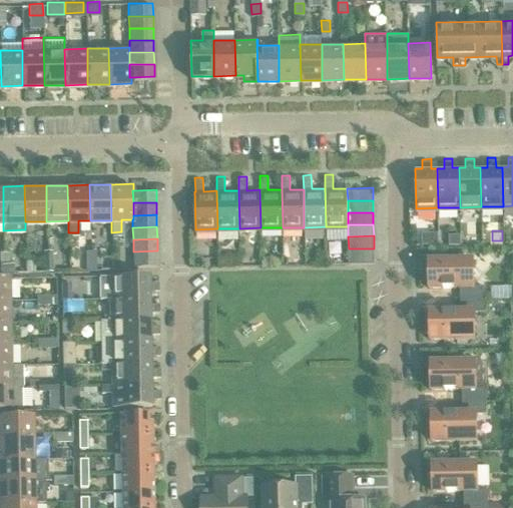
[(95,247),(85,247),(86,258),(95,258),(95,247)]
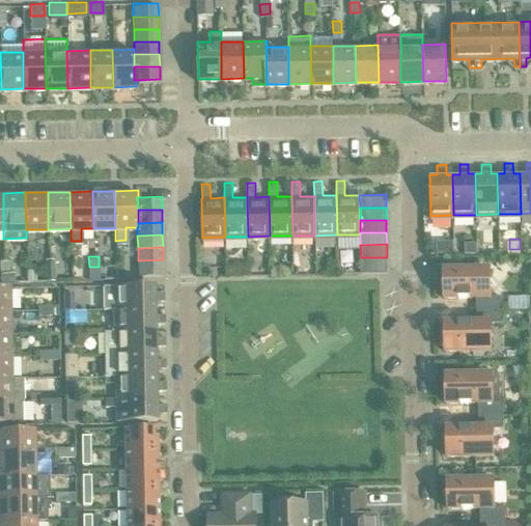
[(8,257),(0,257),(0,268),(9,268),(8,257)]
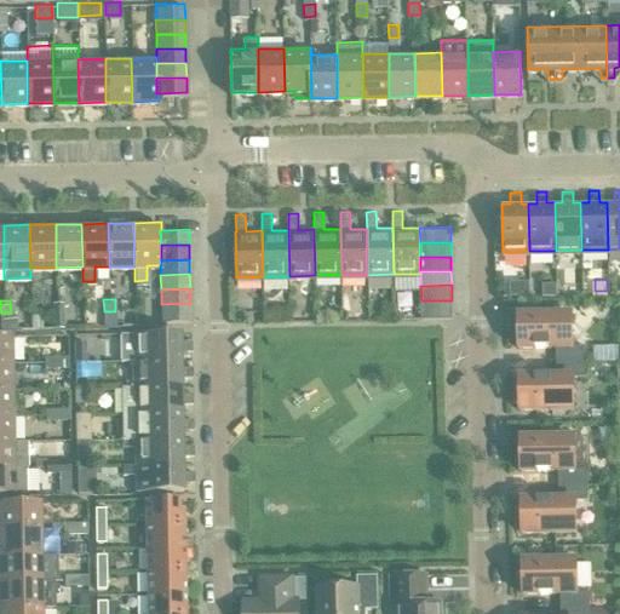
[(63,300),(51,300),(52,313),(63,313),(63,300)]
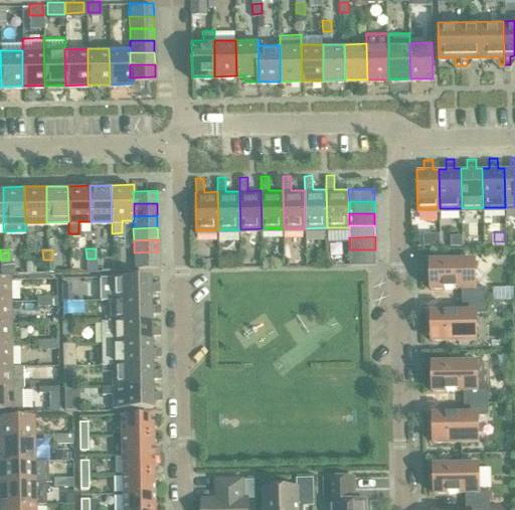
[(375,249),(350,249),(350,263),(375,262),(375,249)]
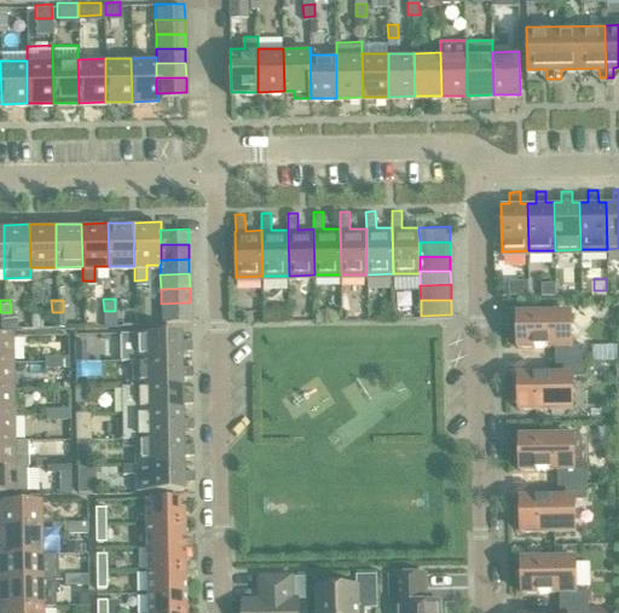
[(190,302),(161,304),(161,319),(190,318),(190,302)]
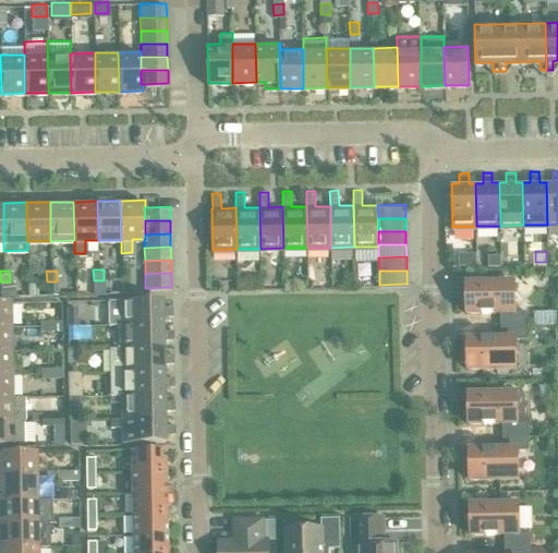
[(514,279),(465,280),(466,311),(500,310),(500,323),(526,323),(525,309),(514,309),(514,279)]
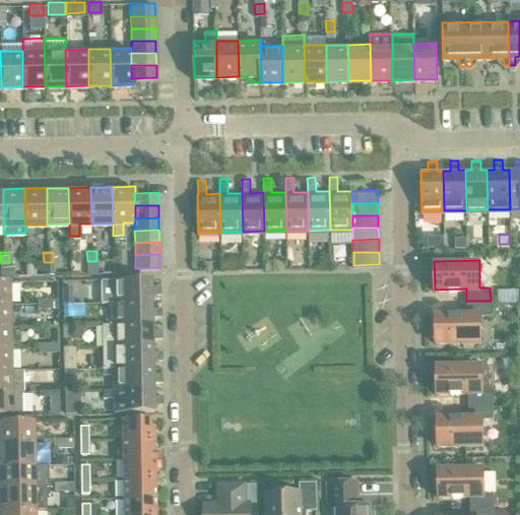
[(96,261),(87,261),(87,271),(96,271),(96,261)]
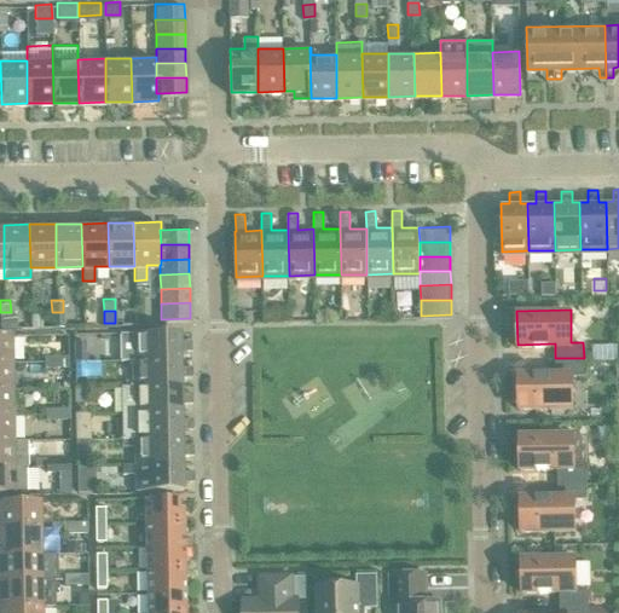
[(11,312),(0,312),(0,324),(16,324),(16,312),(11,312)]
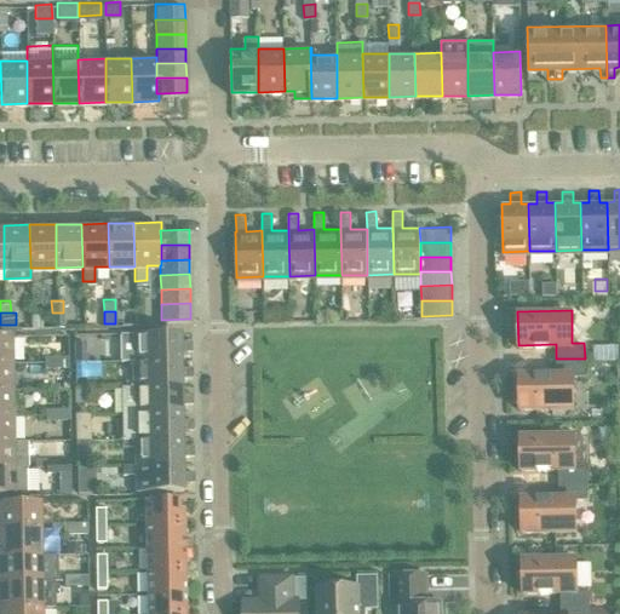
[(63,313),(52,313),(52,325),(63,325),(63,313)]
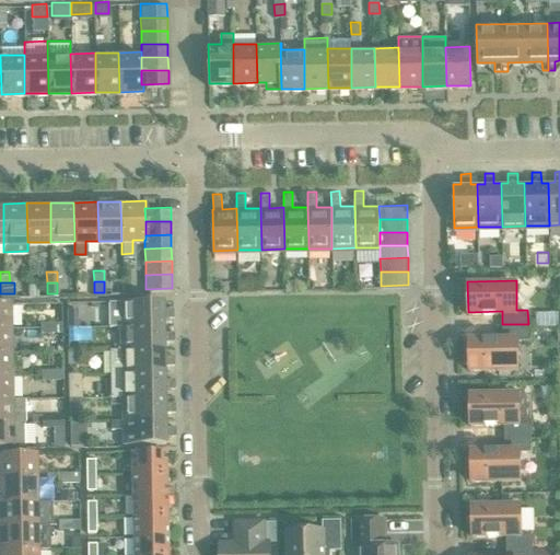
[(118,298),(109,298),(111,323),(119,323),(162,322),(162,315),(173,314),(173,304),(162,305),(162,298),(118,298)]
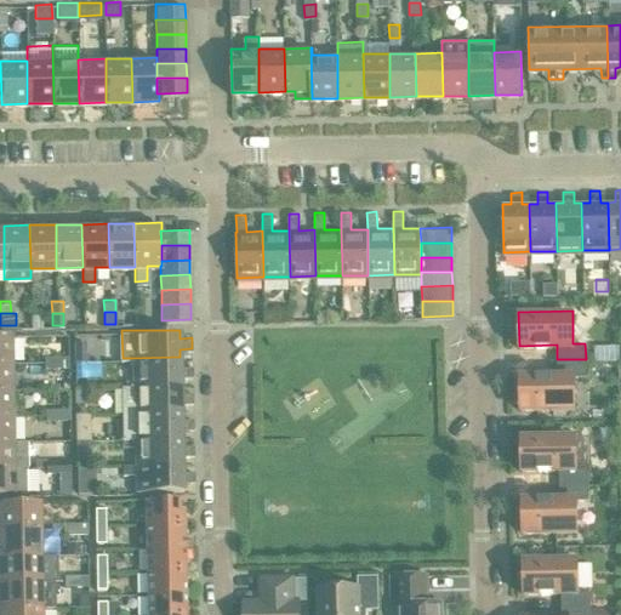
[(11,332),(0,332),(0,359),(11,359),(11,332)]
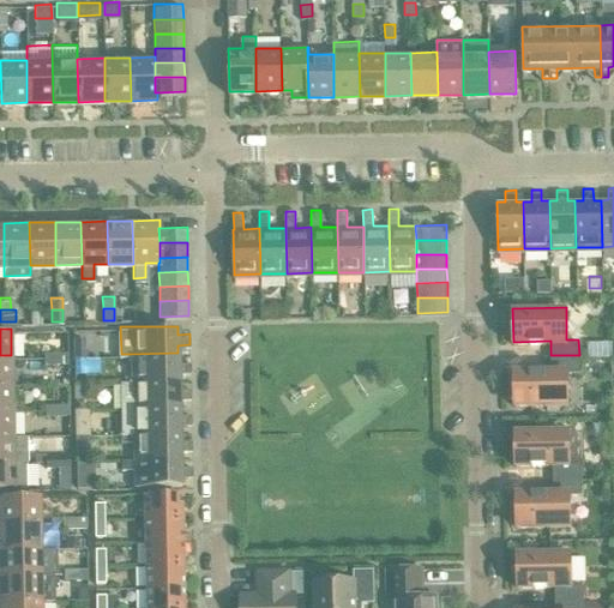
[(84,335),(73,336),(73,354),(84,354),(84,335)]
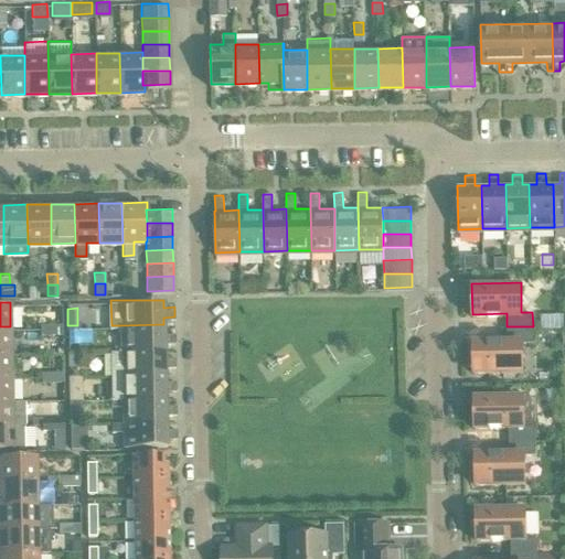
[(51,321),(40,321),(40,331),(51,331),(51,321)]
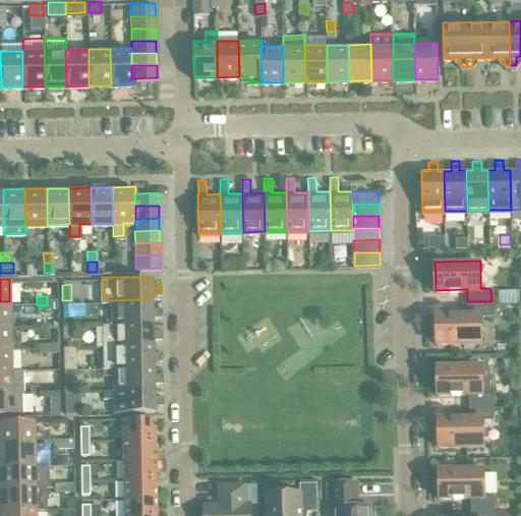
[(57,296),(47,296),(47,305),(57,305),(57,296)]
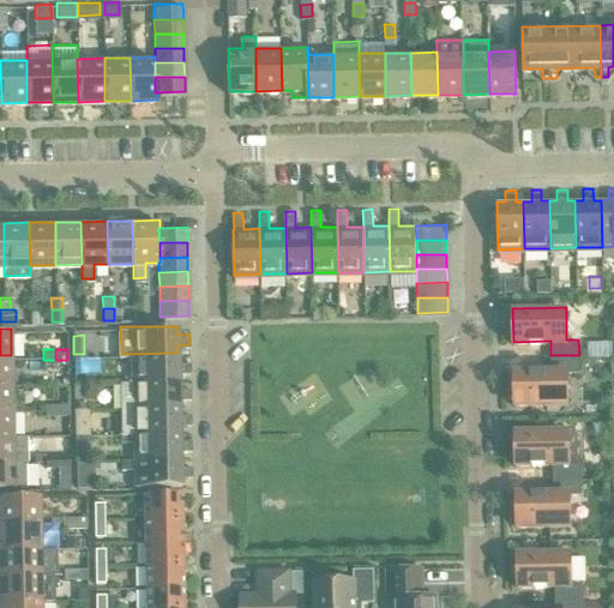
[(178,353),(131,354),(131,379),(179,378),(179,371),(190,371),(190,360),(179,360),(178,353)]
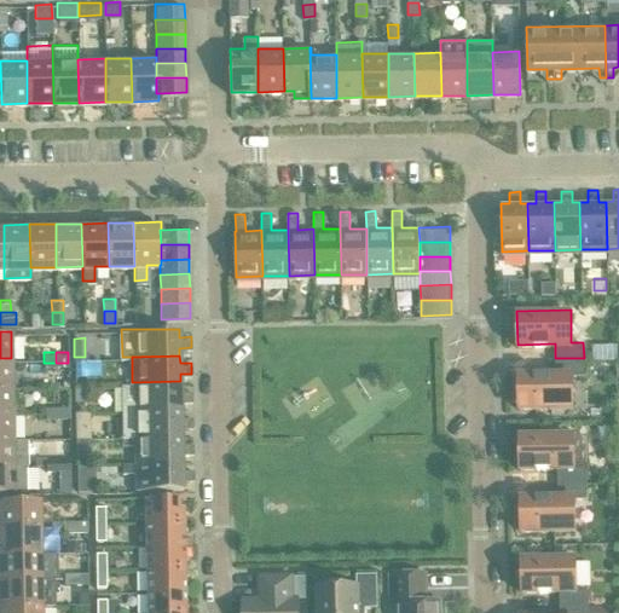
[(85,357),(74,357),(75,375),(86,374),(86,372),(99,372),(99,357),(85,357)]
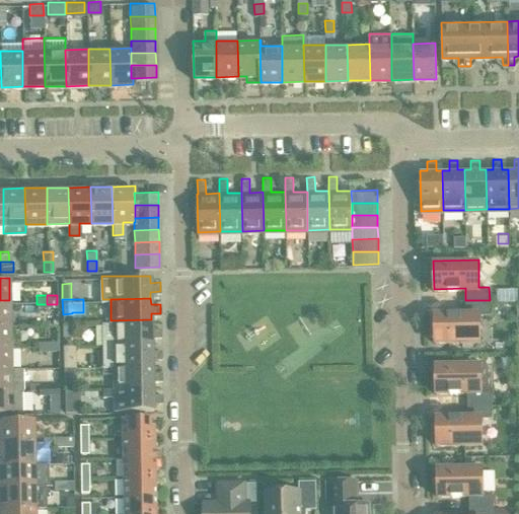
[(9,300),(0,300),(0,322),(10,322),(9,300)]
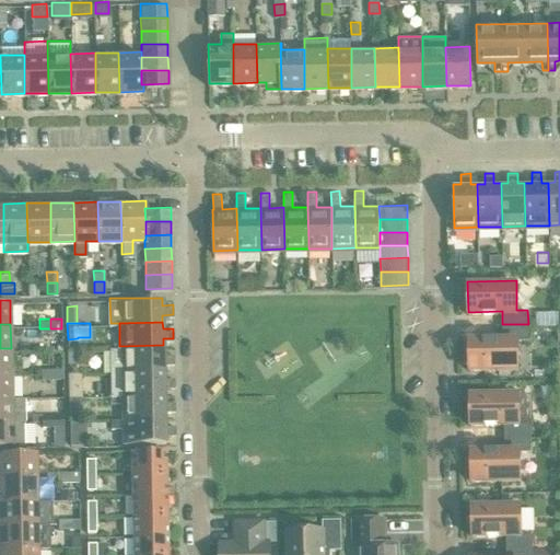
[(502,336),(468,337),(469,368),(517,367),(517,337),(528,337),(528,324),(502,324),(502,336)]
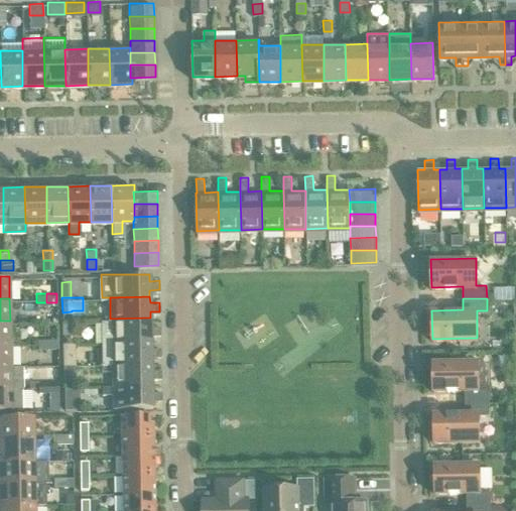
[(110,318),(102,318),(103,341),(150,340),(150,334),(160,333),(159,325),(150,325),(150,317),(110,318)]
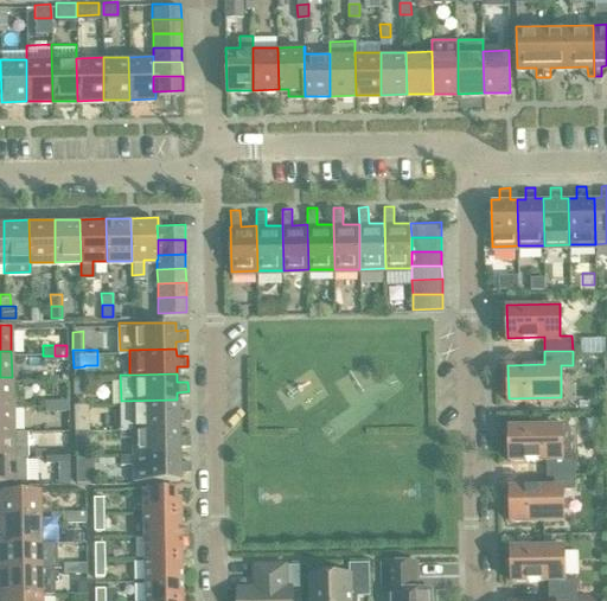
[(84,376),(74,376),(74,390),(84,390),(84,376)]
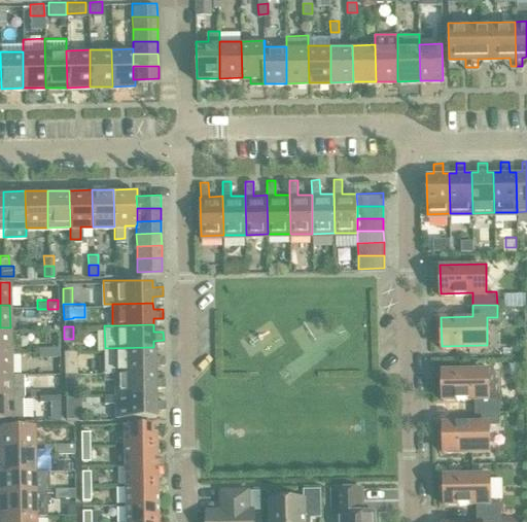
[(10,327),(0,327),(0,349),(10,350),(10,327)]
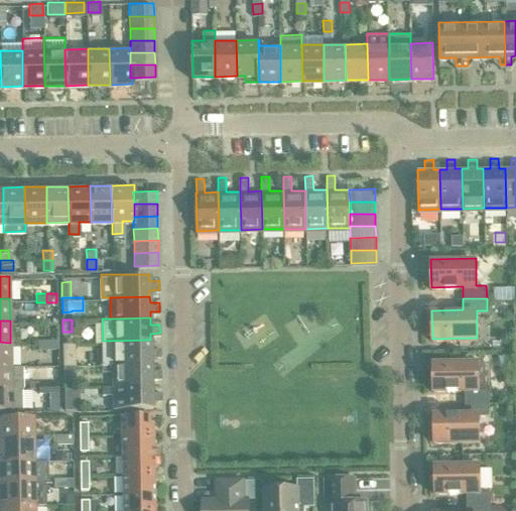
[(47,337),(37,337),(37,347),(47,346),(47,337)]
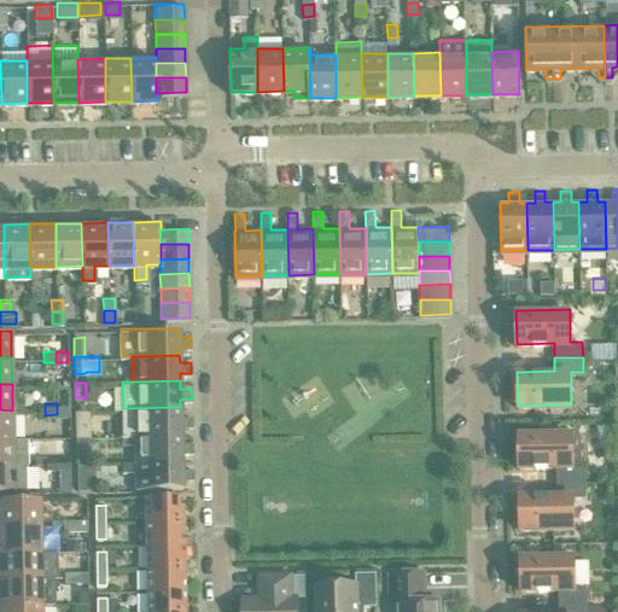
[(69,403),(57,403),(57,414),(69,414),(69,403)]
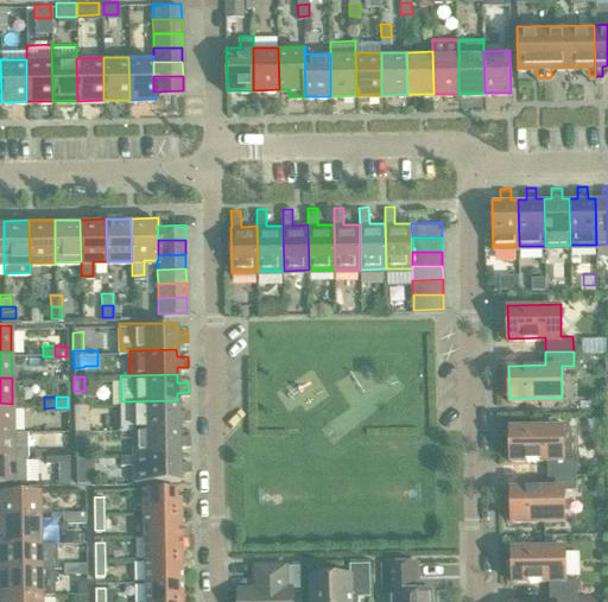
[(177,400),(121,401),(121,428),(178,426),(178,418),(189,418),(189,407),(177,407),(177,400)]
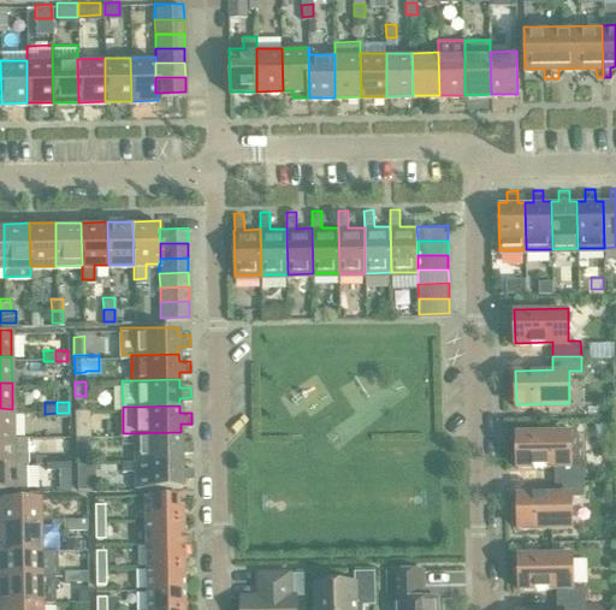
[(12,409),(0,408),(0,434),(13,434),(12,409)]
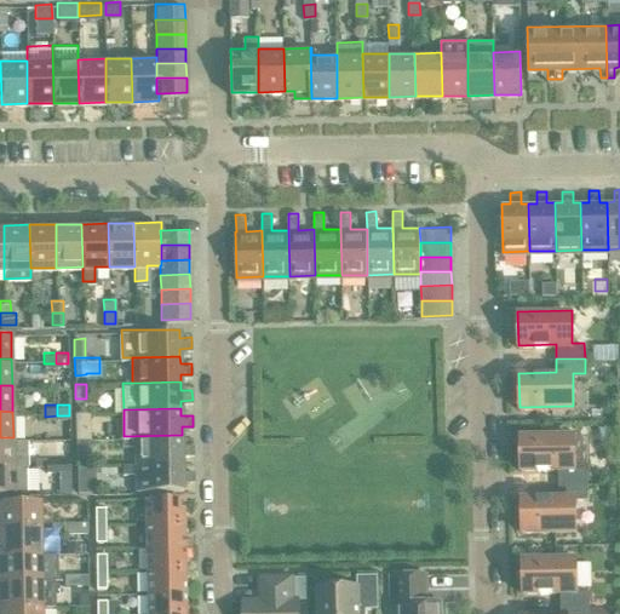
[(572,432),(520,434),(521,468),(558,468),(558,481),(585,481),(585,465),(573,465),(572,432)]
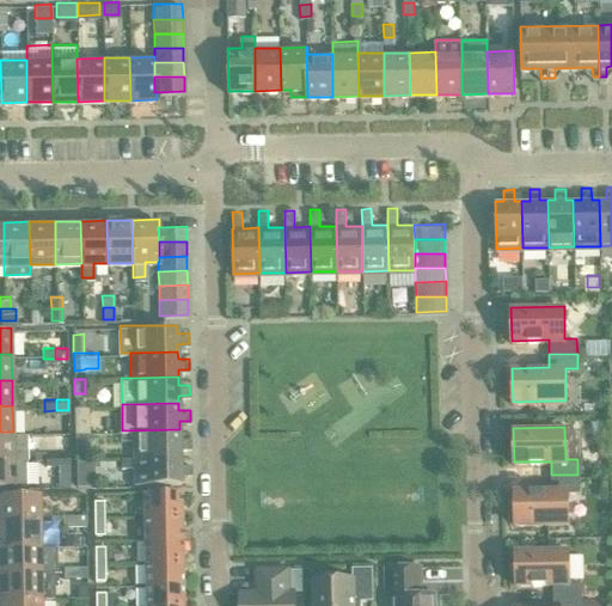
[(179,429),(122,430),(122,439),(132,438),(132,455),(179,454),(179,447),(190,447),(190,436),(179,436),(179,429)]
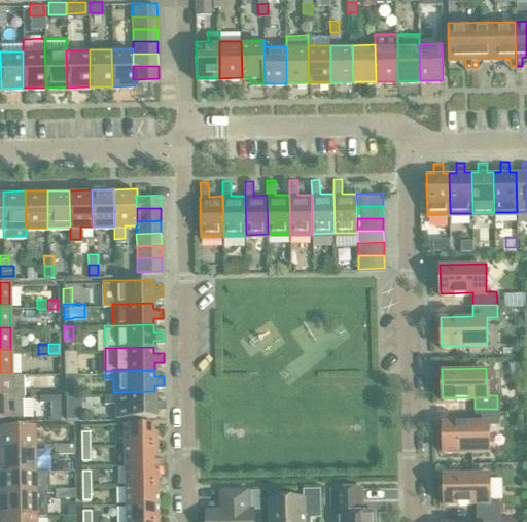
[(74,371),(65,371),(65,379),(74,379),(74,371)]
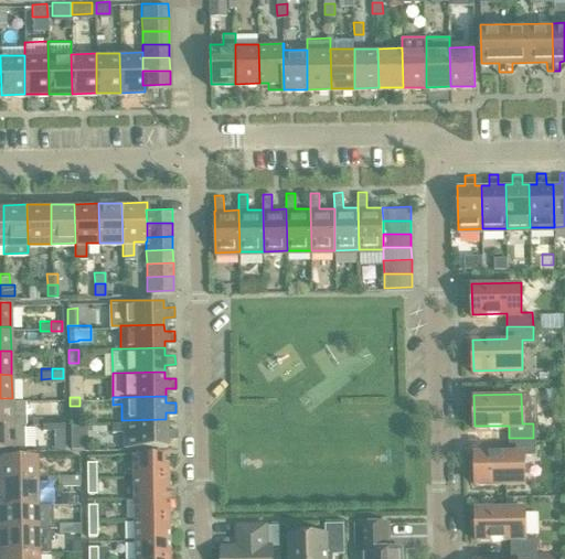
[(12,398),(0,398),(0,422),(23,422),(22,398),(12,398)]
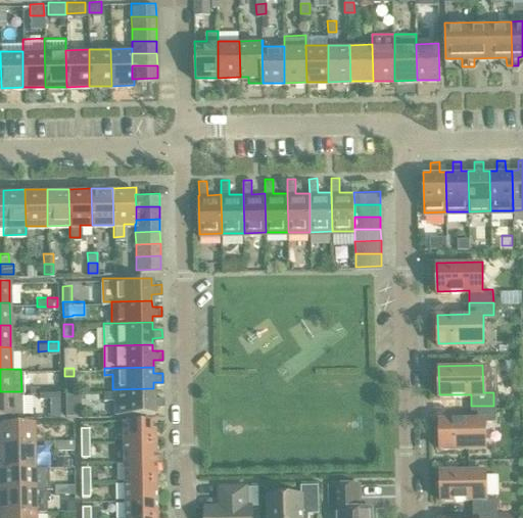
[(48,385),(38,386),(39,395),(49,395),(48,385)]
